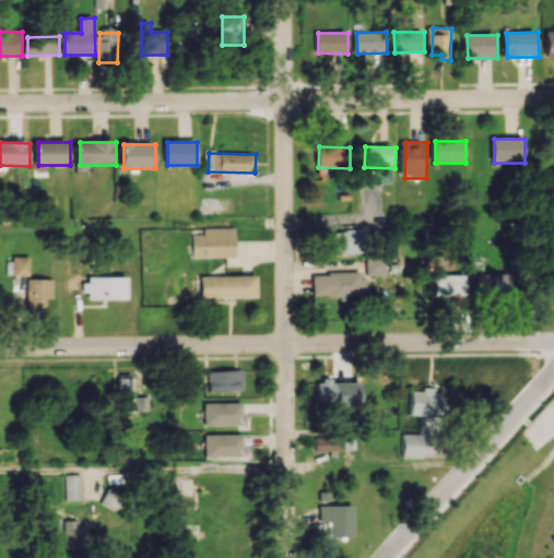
[(197,235),(197,258),(239,258),(238,228),(209,229),(209,235),(197,235)]
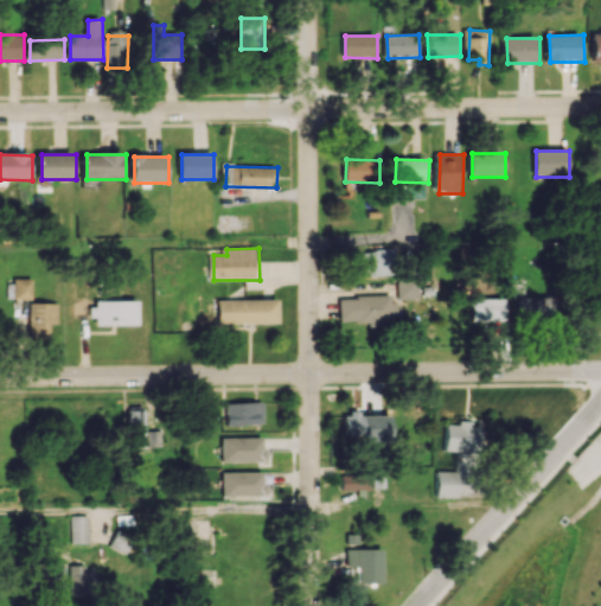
[(359,252),(360,278),(398,275),(398,250),(359,252)]
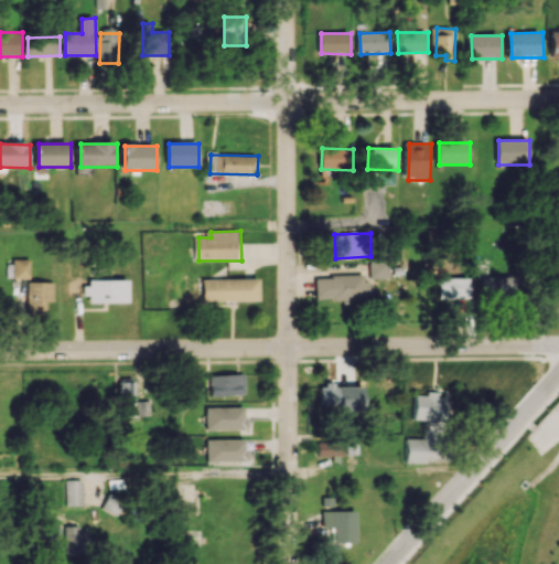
[(33,279),(33,261),(17,259),(17,279),(33,279)]
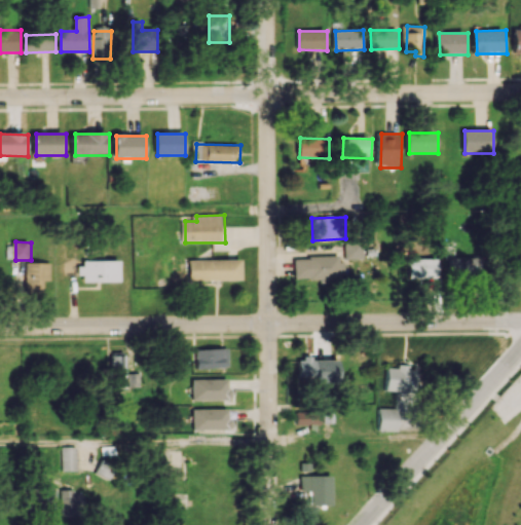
[(366,259),(366,242),(348,244),(348,260),(366,259)]
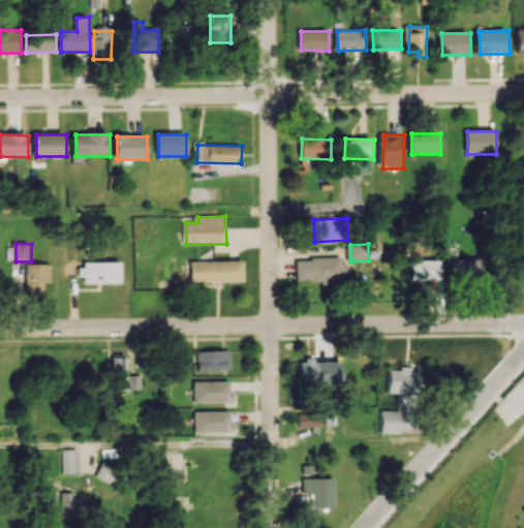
[(347,258),(300,259),(300,282),(348,281),(347,258)]
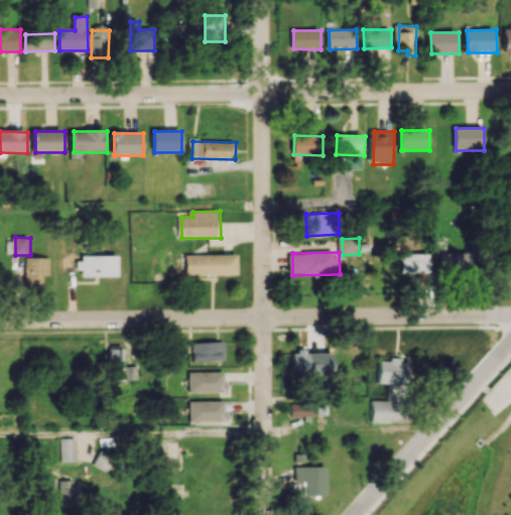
[(444,253),(445,272),(473,271),(472,252),(444,253)]
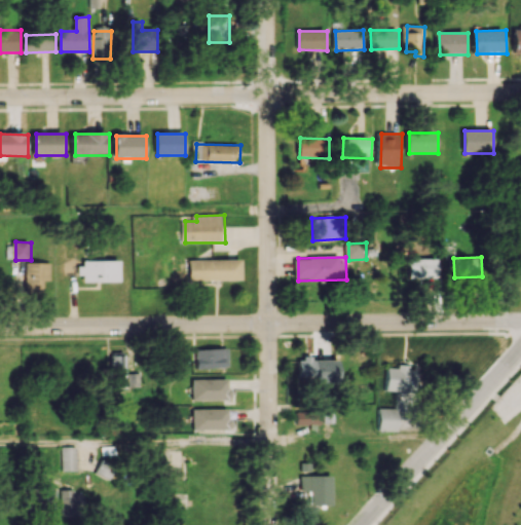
[(440,260),(412,259),(412,278),(440,279),(440,260)]
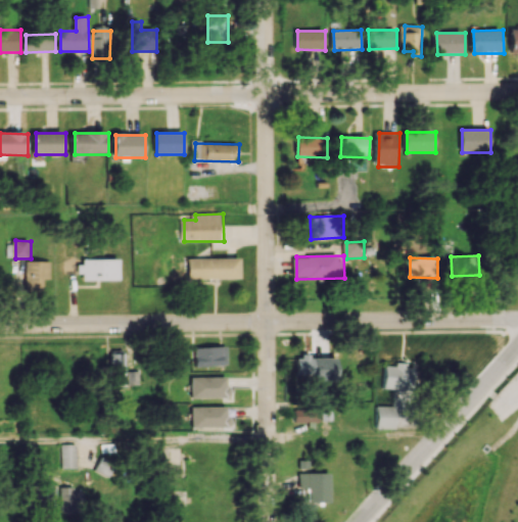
[(191,259),(191,280),(243,279),(243,258),(191,259)]
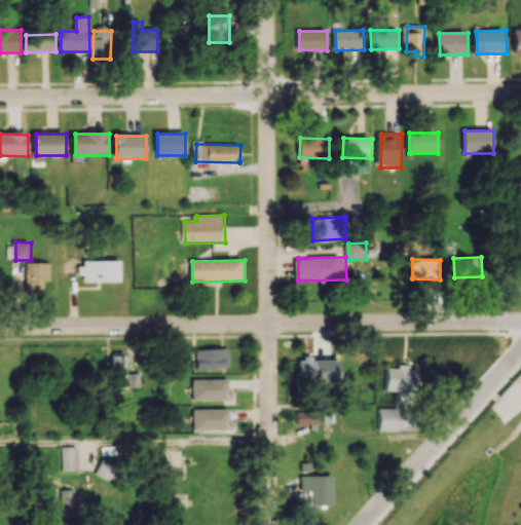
[(121,282),(121,262),(83,262),(83,283),(121,282)]
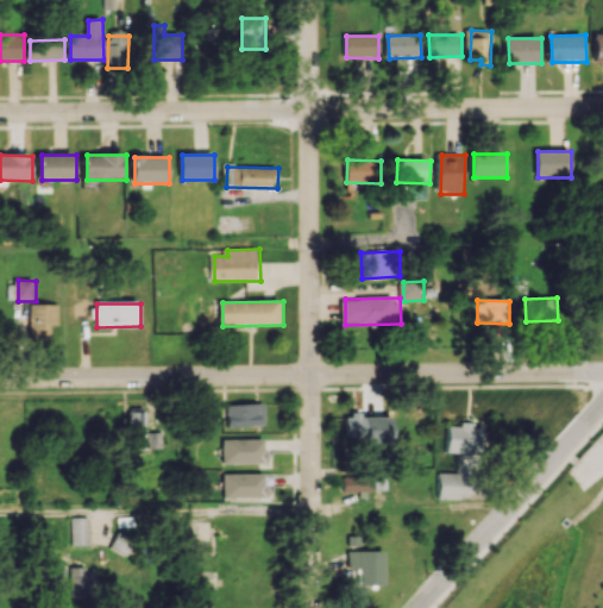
[(33,339),(54,339),(54,326),(61,326),(61,305),(33,305),(33,339)]
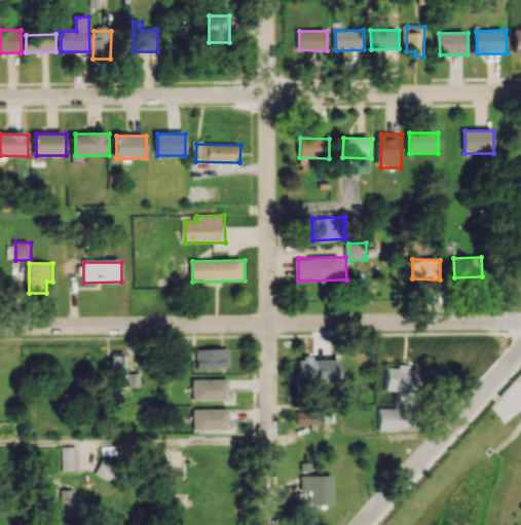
[(230,368),(230,348),(199,350),(200,369),(230,368)]
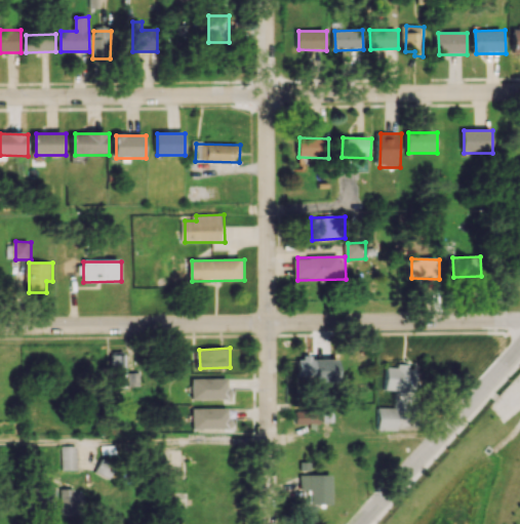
[(128,353),(114,353),(115,390),(129,389),(128,353)]
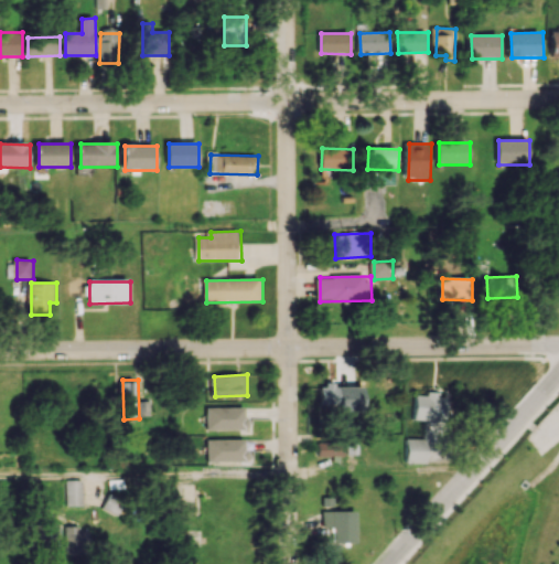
[(324,406),(342,405),(342,413),(367,412),(366,386),(324,386),(324,406)]
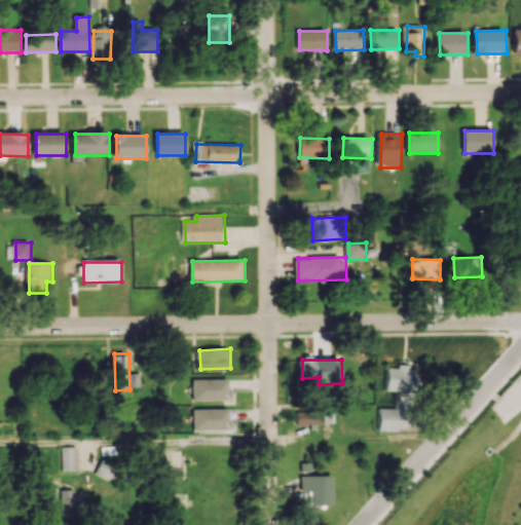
[(389,391),(419,392),(419,368),(400,367),(400,369),(391,369),(389,391)]
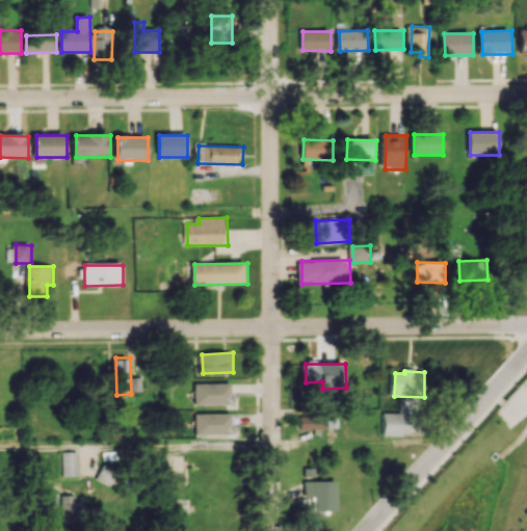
[(132,392),(145,392),(145,378),(132,378),(132,392)]
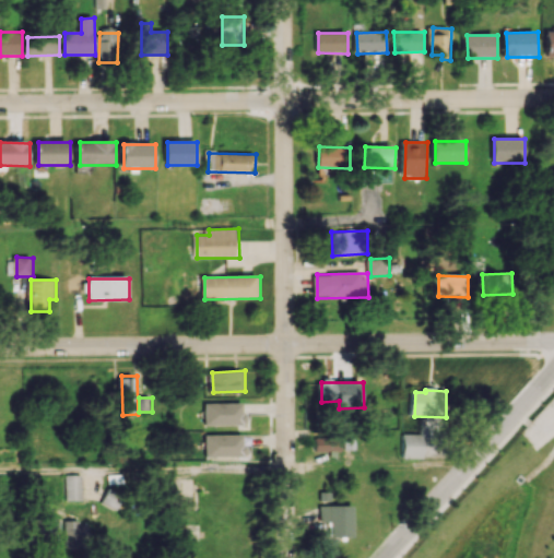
[(208,404),(209,426),(246,425),(246,403),(208,404)]
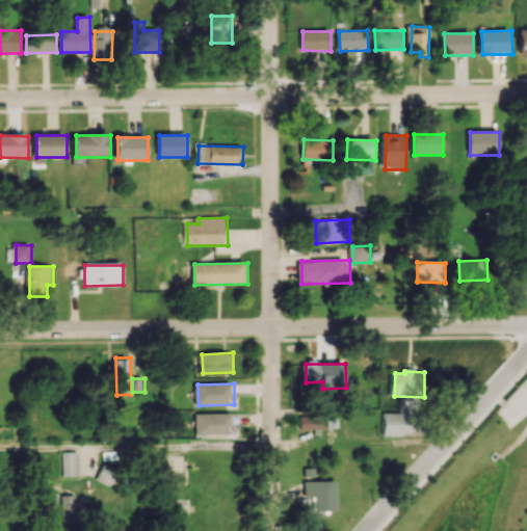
[(386,436),(414,436),(415,413),(387,413),(386,436)]
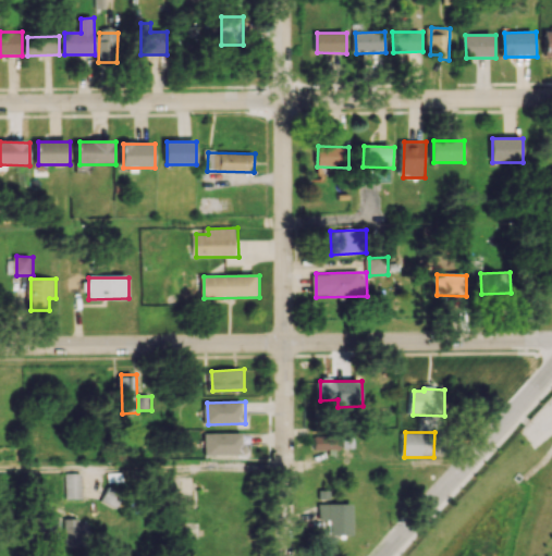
[(246,433),(208,434),(208,456),(246,456),(246,433)]
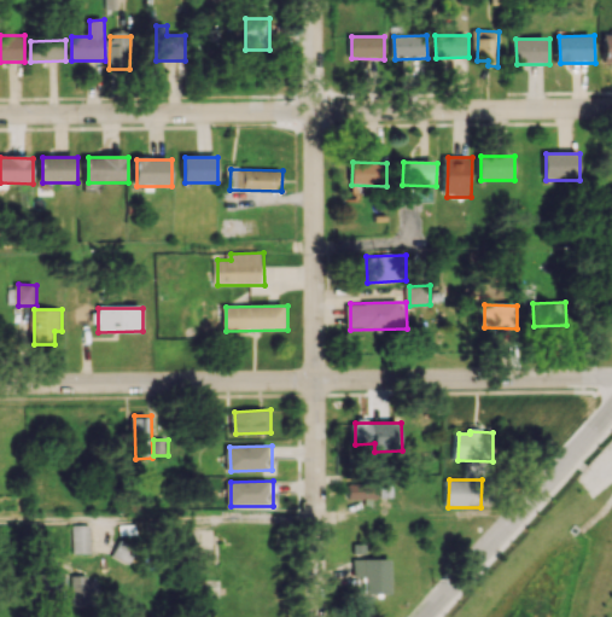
[(351,499),(380,500),(380,484),(353,484),(351,499)]
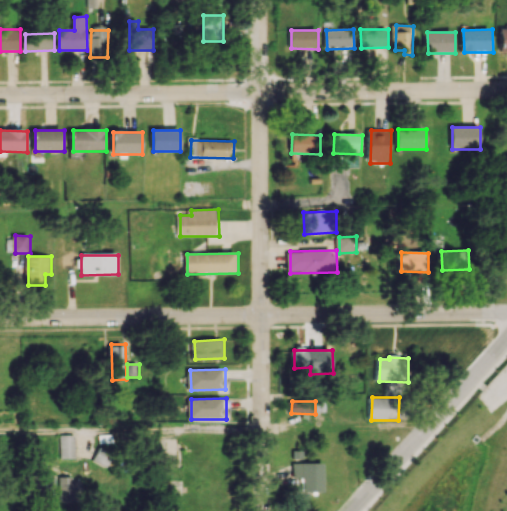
[(63,459),(77,459),(77,436),(63,436),(63,459)]
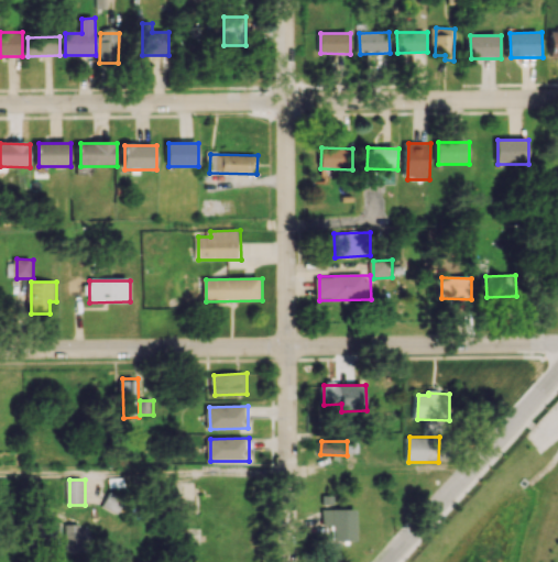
[(358,509),(325,510),(326,527),(335,526),(335,541),(358,541),(358,509)]
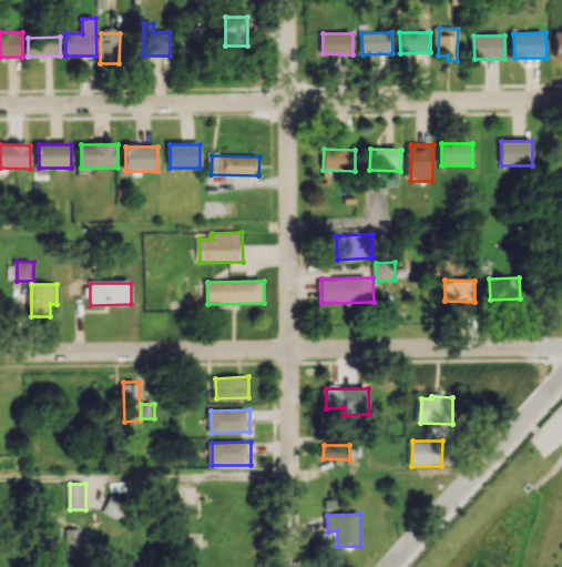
[(69,557),(91,557),(91,532),(69,532),(69,557)]
